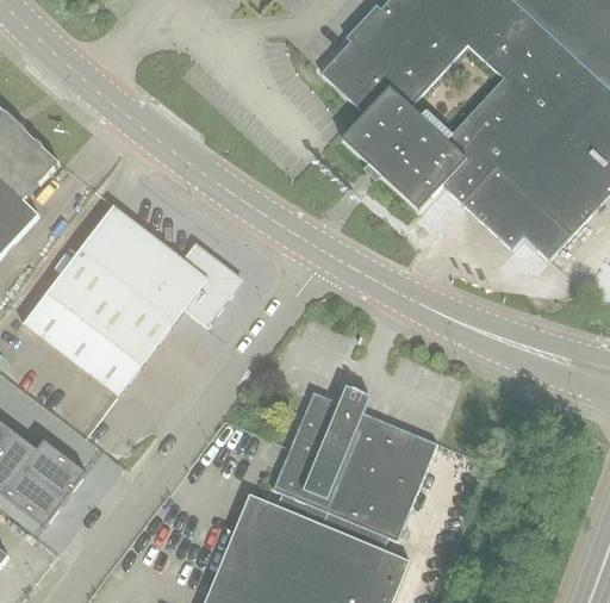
[(547,259),(609,190),(609,0),(386,0),(380,7),(375,2),(344,36),(350,41),(321,72),(366,112),(342,137),(418,209),(442,184),(511,247),(522,235),(547,259)]
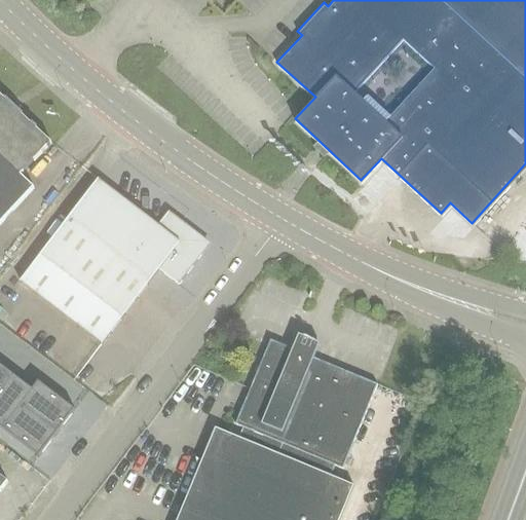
[(0,220),(34,184),(21,172),(50,140),(51,139),(16,106),(21,103),(21,102),(17,104),(11,95),(7,98),(0,90),(0,220)]
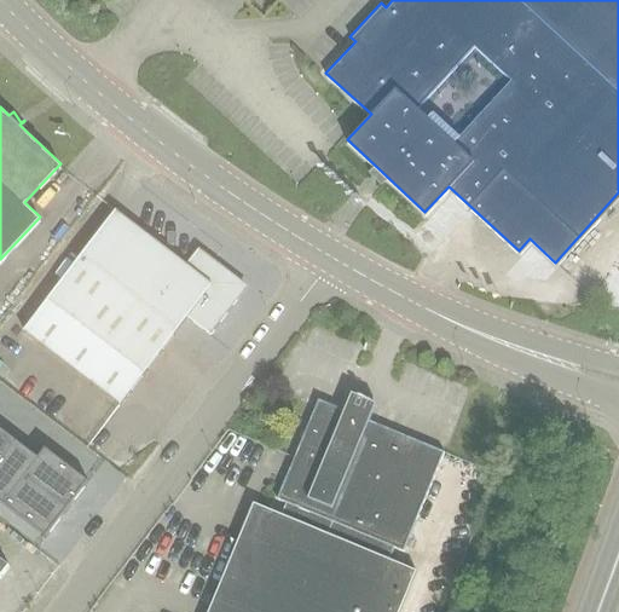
[(115,207),(47,296),(23,327),(120,400),(144,370),(187,313),(209,330),(236,295),(233,272),(198,246),(185,261),(115,207)]
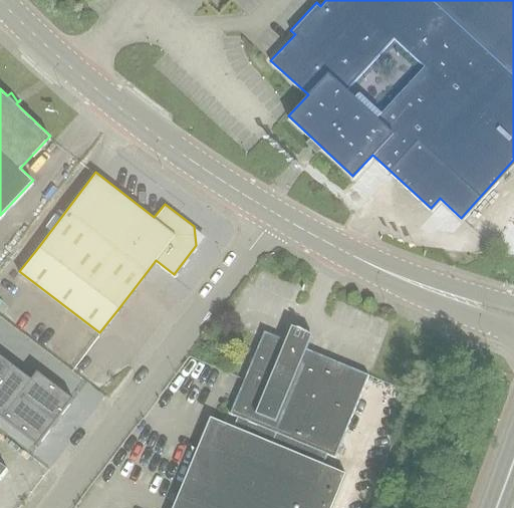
[(368,371),(264,328),(230,411),(237,414),(233,424),(210,415),(171,507),(329,507),(345,471),(322,461),(326,451),(334,454),(368,371)]
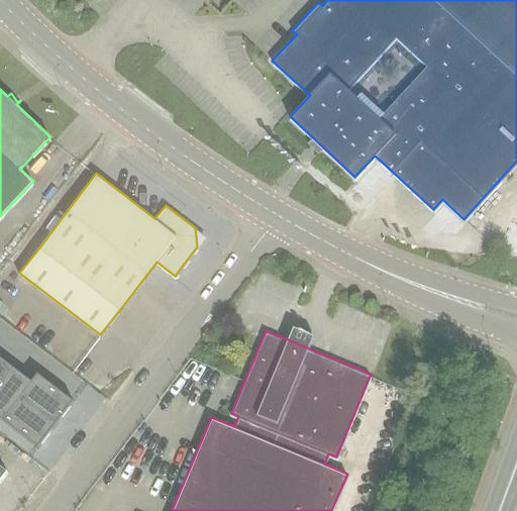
[(0,354),(0,384),(14,366),(0,354)]
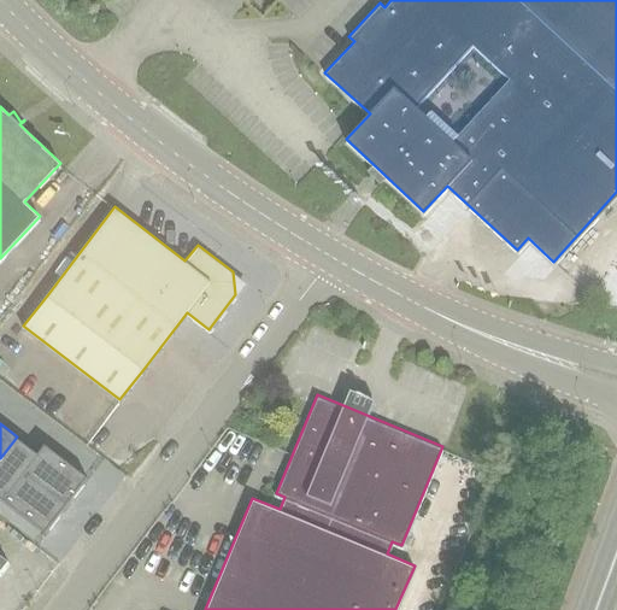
[(17,437),(0,458),(0,494),(5,498),(25,471),(39,453),(17,437)]
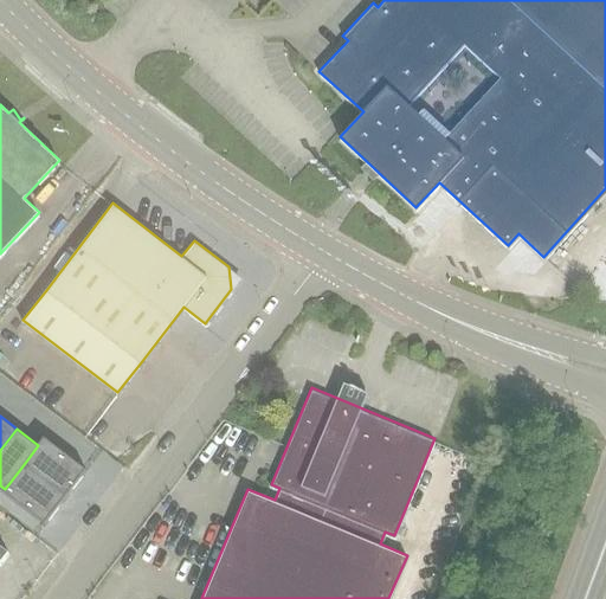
[(38,445),(25,463),(65,494),(86,468),(45,436),(38,445)]
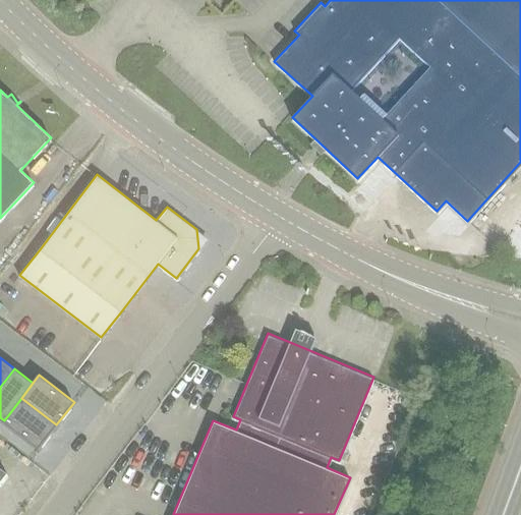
[(21,398),(4,420),(39,448),(56,424),(21,398)]
